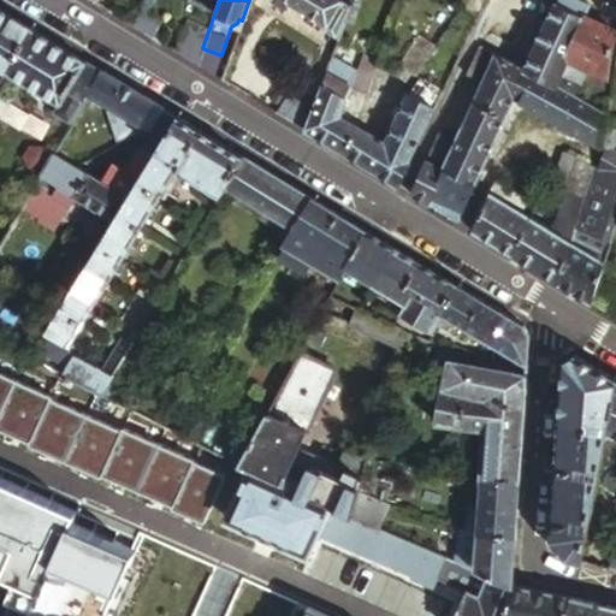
[(296,0),(327,17),(324,22),(342,31),(354,0),(296,0)]
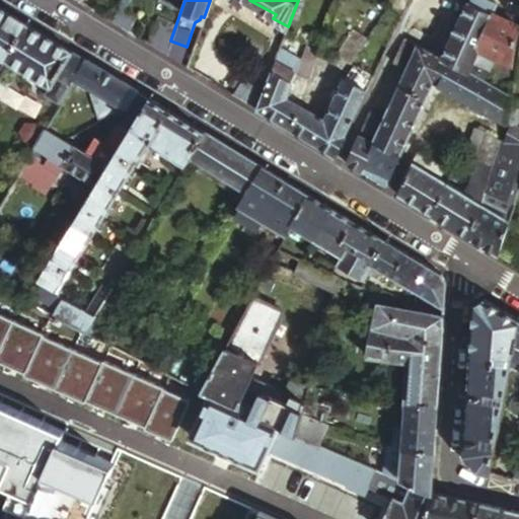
[(468,0),(442,57),(483,79),(488,69),(471,60),(493,14),(496,8),(494,4),(485,0),(468,0)]
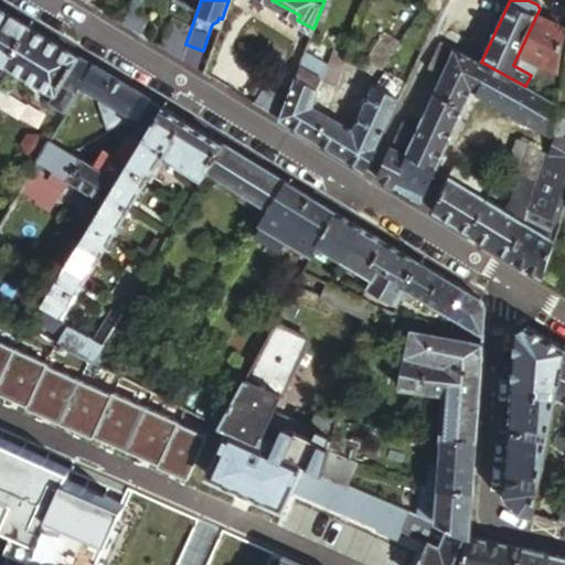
[(147,12),(129,3),(123,22),(139,32),(147,12)]
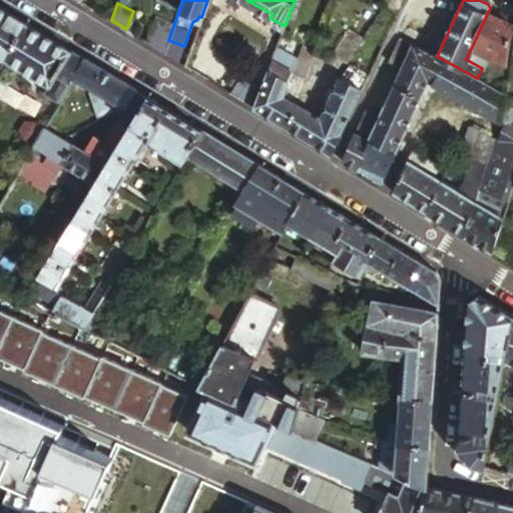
[(0,56),(4,58),(25,23),(0,7),(0,56)]
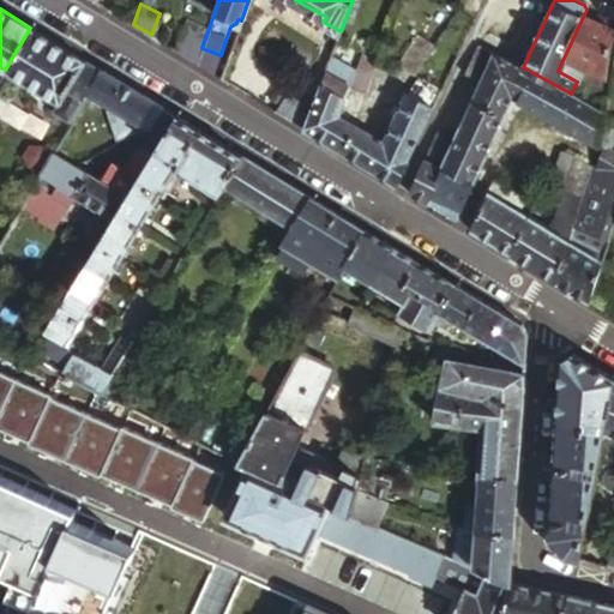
[(613,31),(583,17),(558,71),(577,82),(584,66),(595,71),(613,31)]
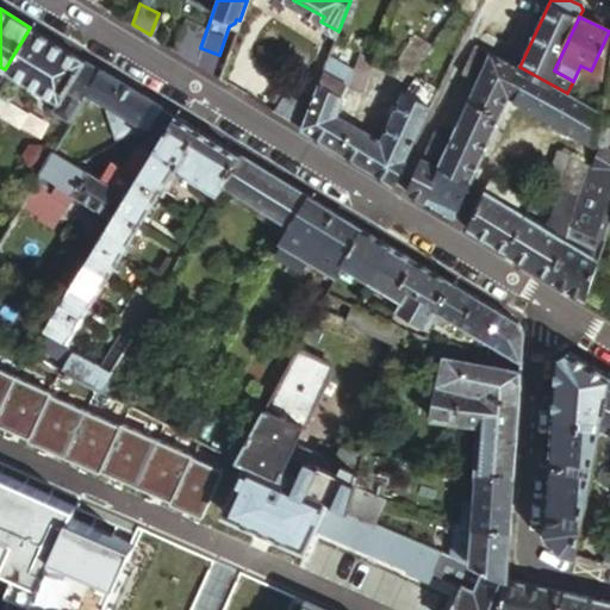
[(175,50),(195,62),(200,48),(207,27),(187,19),(175,50)]
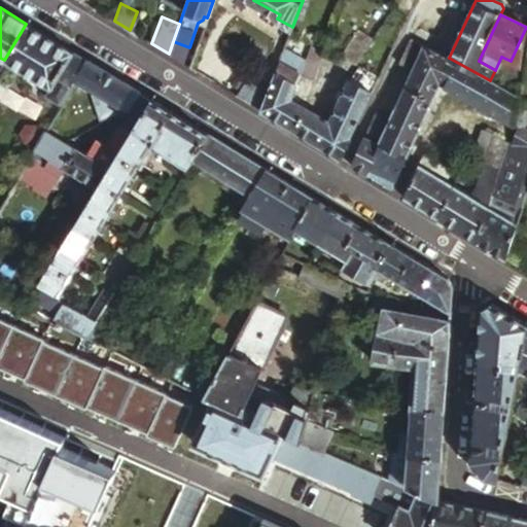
[(26,24),(4,60),(51,89),(59,76),(71,83),(74,78),(85,60),(57,41),(26,24)]
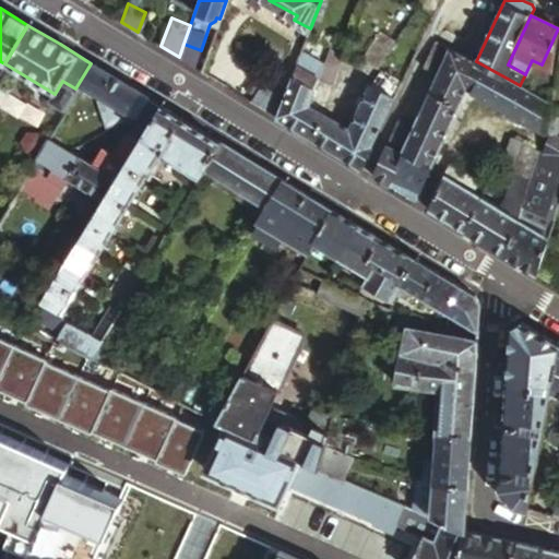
[(372,31),(358,60),(379,70),(392,39),(372,31)]
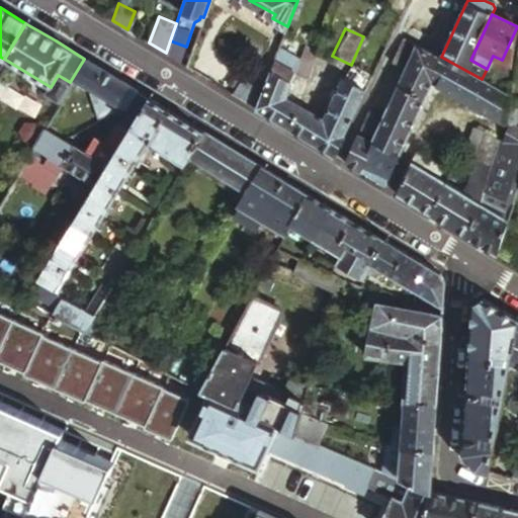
[(392,61),(406,67),(417,44),(403,37),(392,61)]
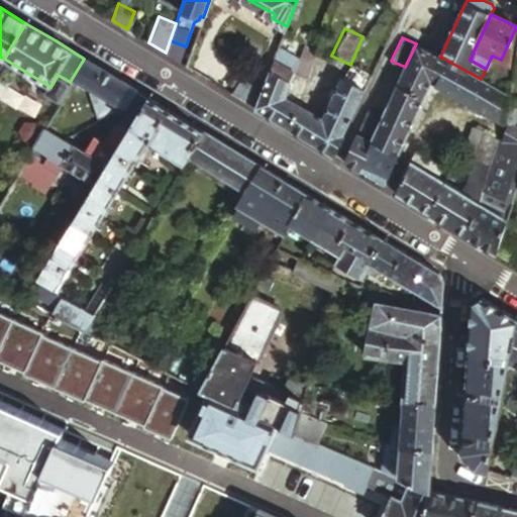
[(307,38),(296,66),(294,72),(304,76),(306,68),(316,41),(307,38)]
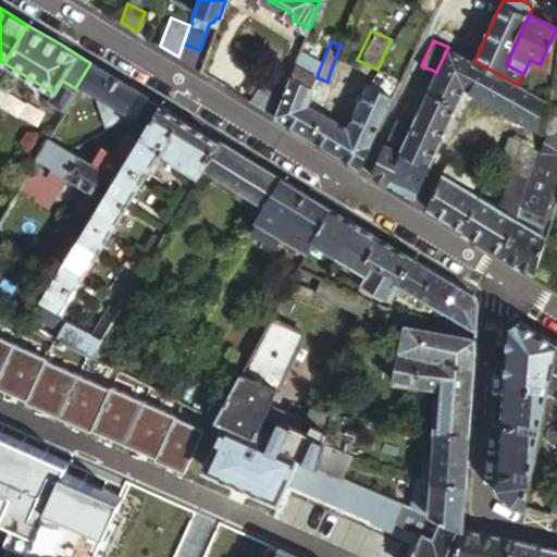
[(401,152),(429,165),(463,86),(474,61),(448,47),(436,72),(413,125),(401,152)]
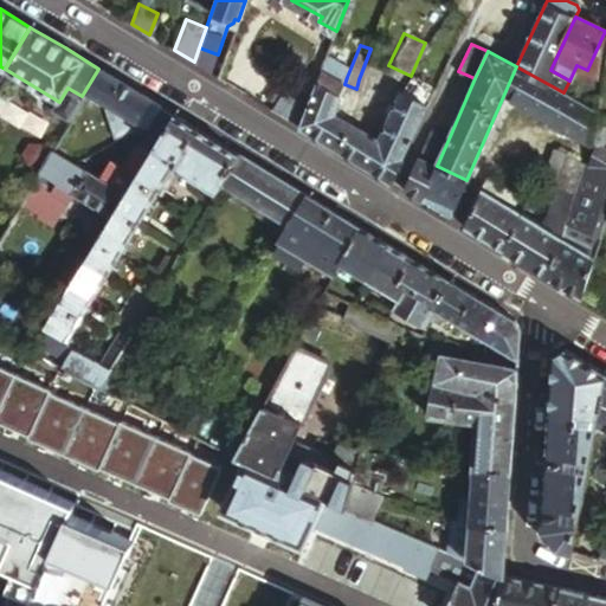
[(594,142),(598,110),(563,92),(516,66),(504,94),(594,142)]
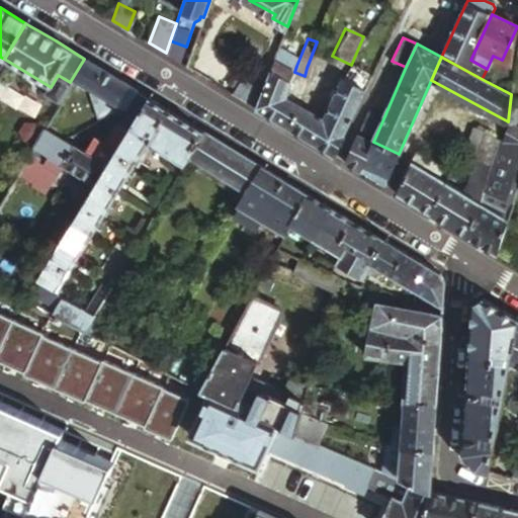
[(274,58),(263,88),(256,107),(268,114),(287,126),(298,105),(284,96),(294,72),(296,66),(274,58)]
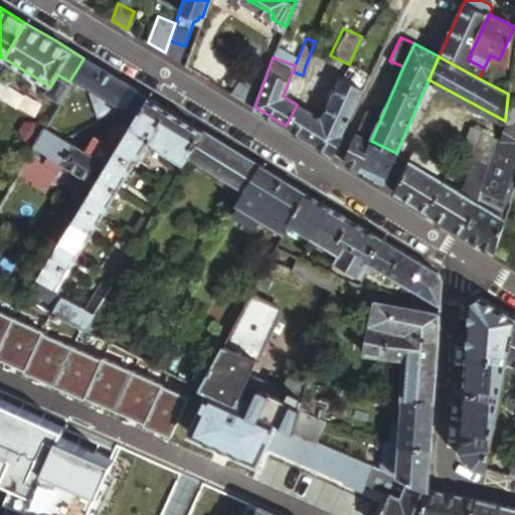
[(125,108),(136,90),(110,73),(83,58),(72,76),(125,108)]
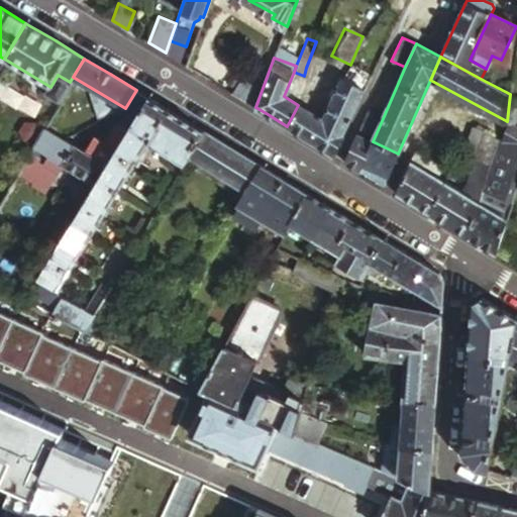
[(319,145),(334,156),(372,75),(352,66),(342,79),(323,120),(298,104),(298,105),(287,126),(297,132),(319,145)]
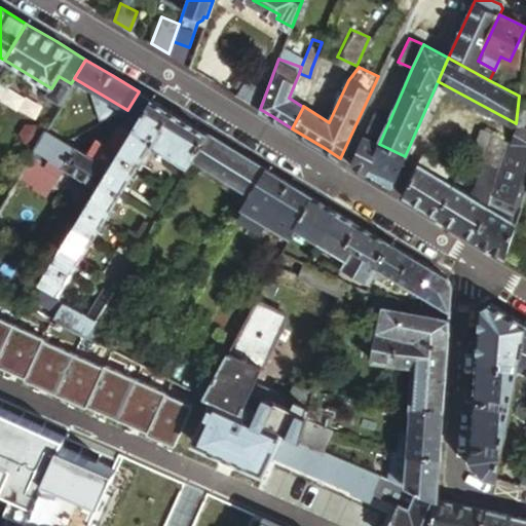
[(260,109),(267,89),(259,86),(252,104),(260,109)]
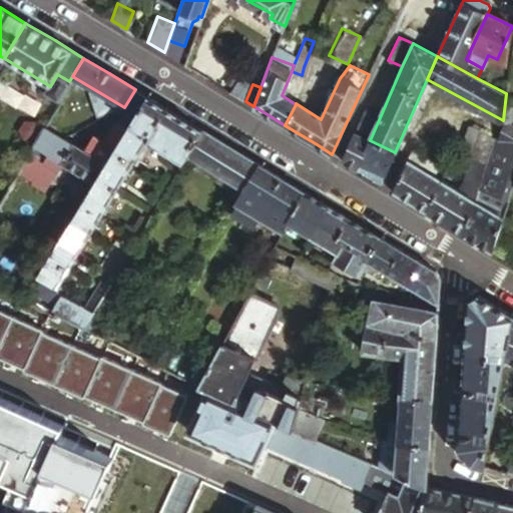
[(127,127),(146,96),(141,92),(135,89),(124,107),(125,111),(118,118),(103,140),(95,136),(86,150),(106,162),(113,151),(127,127)]
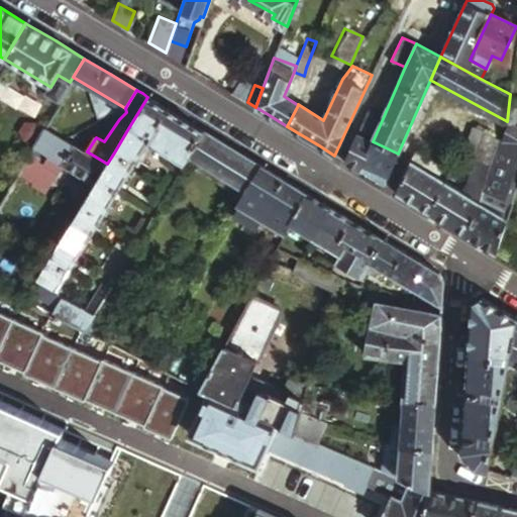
[(482,245),(495,253),(516,191),(516,98),(510,94),(507,121),(501,138),(497,137),(491,164),(490,165),(469,237),(482,245)]
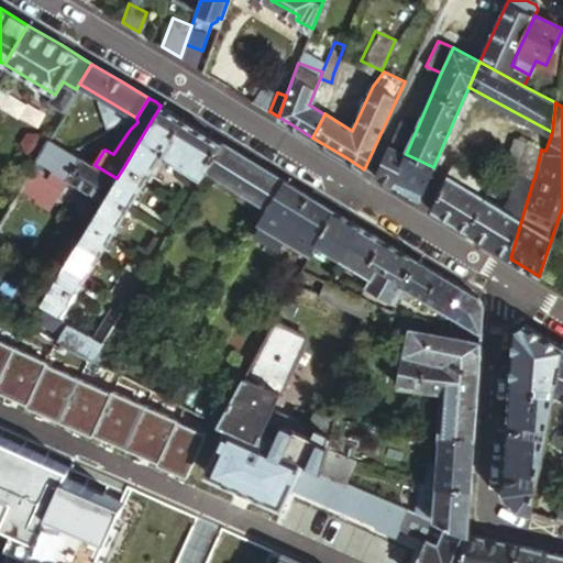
[(207,169),(222,142),(213,138),(187,121),(161,106),(140,140),(162,153),(201,177),(207,169)]
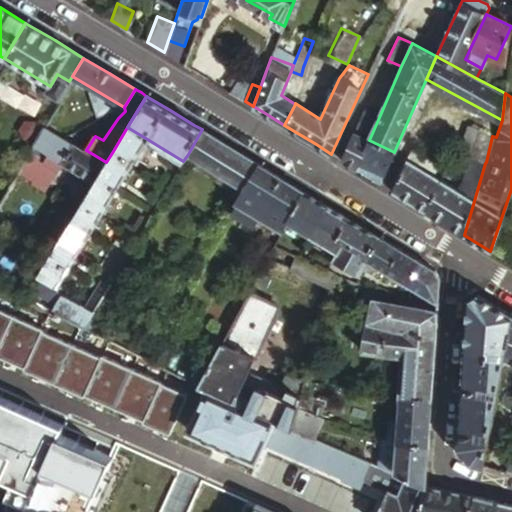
[(369,140),(380,115),(365,108),(354,132),(369,140)]
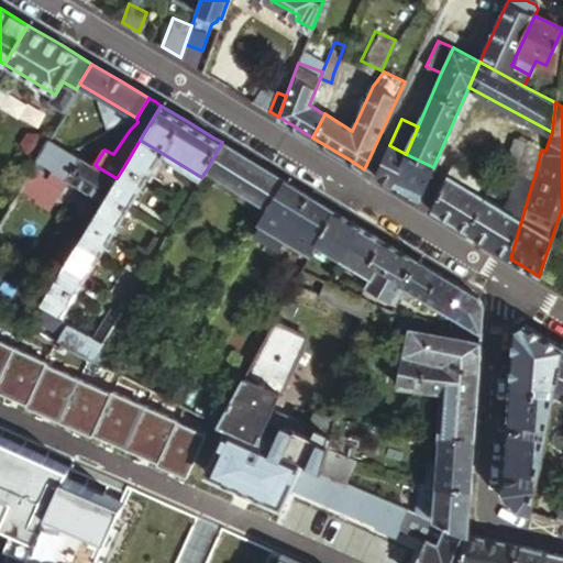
[(67,159),(72,151),(48,138),(35,158),(48,167),(56,153),(67,159)]
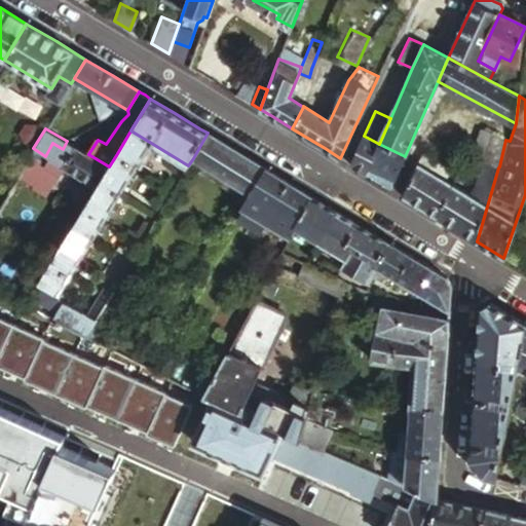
[(136,167),(151,143),(130,130),(116,155),(136,167)]
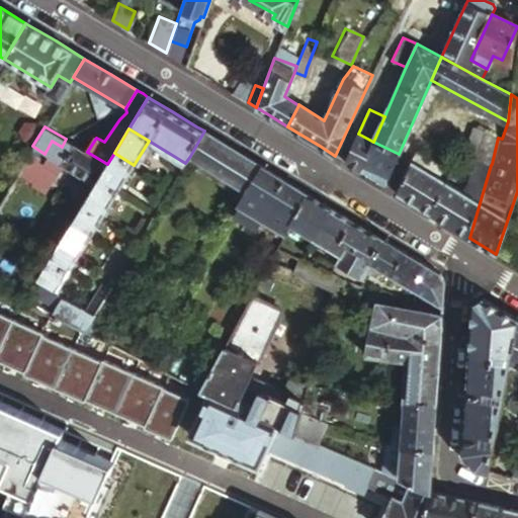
[(248,190),(263,166),(230,146),(204,131),(190,156),(248,190)]
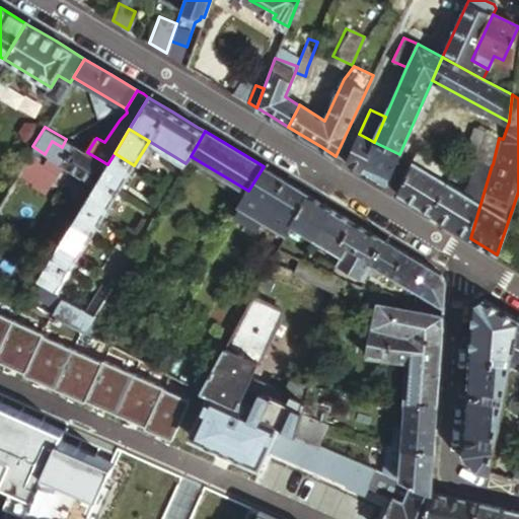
[(493,164),(499,138),(486,132),(478,158),(493,164)]
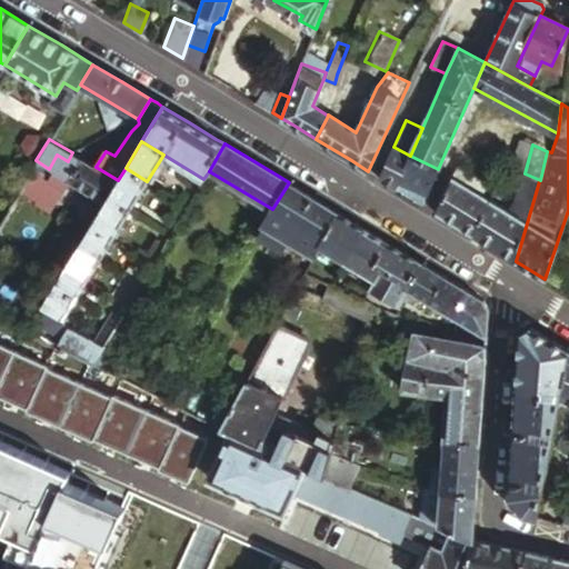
[(410,156),(393,147),(379,178),(387,182),(396,188),(410,156)]
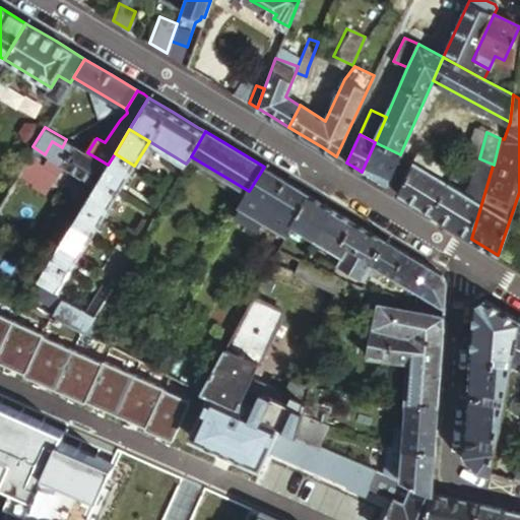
[(87,152),(66,139),(62,147),(52,141),(45,154),(50,156),(46,164),(59,172),(63,165),(95,184),(100,178),(108,165),(87,152)]
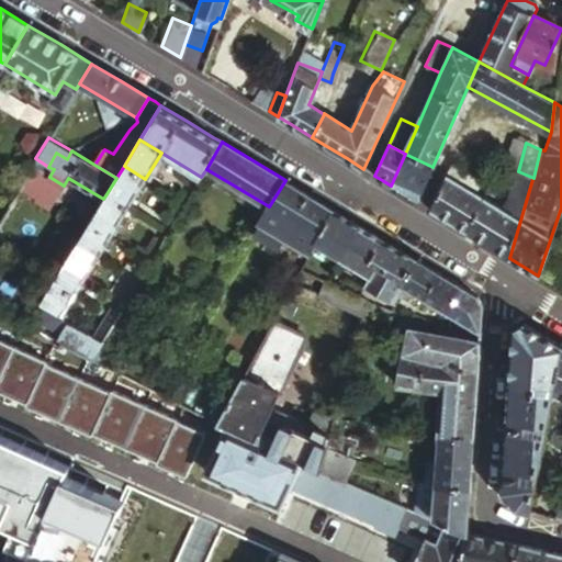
[(417,202),(433,167),(405,154),(391,186),(403,193),(417,202)]
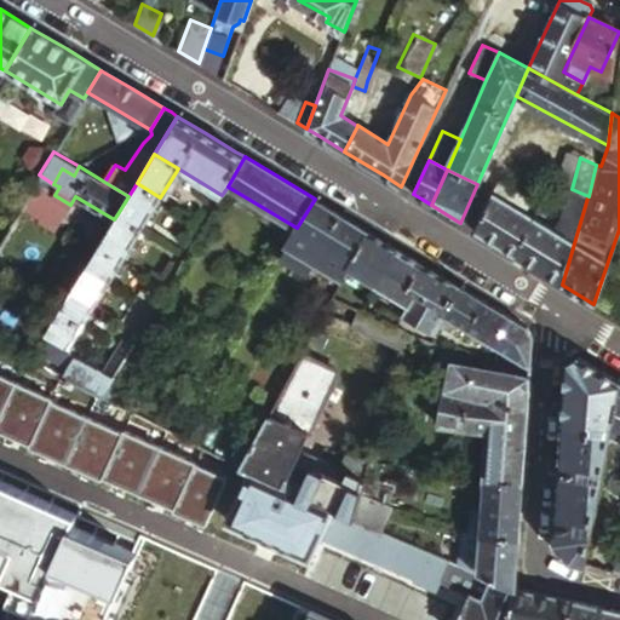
[(501,201),(509,184),(498,178),(475,231),(484,237),(495,245),(517,210),(501,201)]
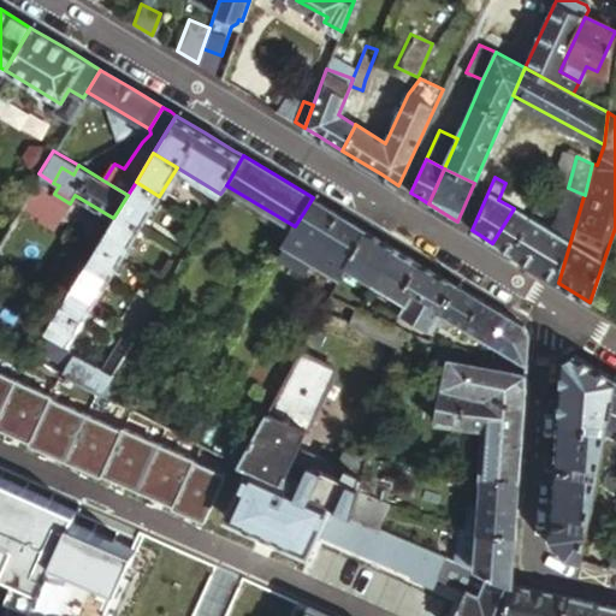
[(118,211),(141,226),(159,196),(136,182),(128,195),(118,211)]
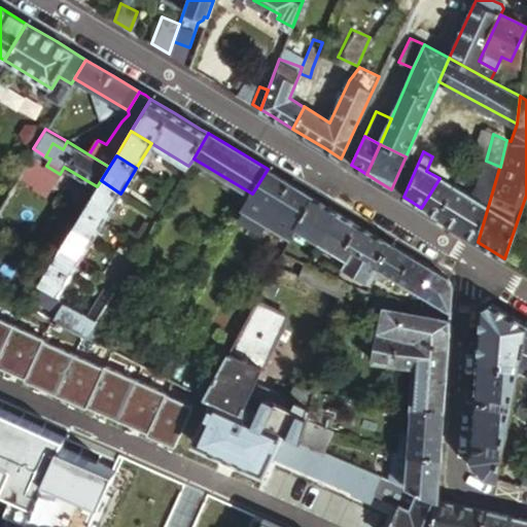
[(486,162),(470,196),(475,199),(457,230),(466,235),(478,242),(499,168),(500,167),(486,161),(486,162)]
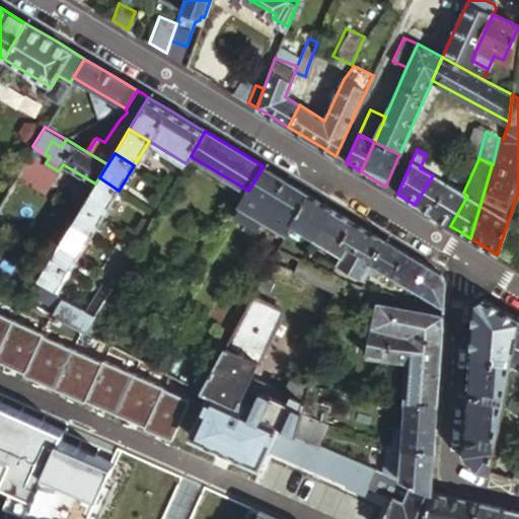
[(264,166),(248,191),(241,204),(243,206),(240,212),(241,219),(251,225),(260,222),(263,218),(287,232),(308,193),(288,180),(264,166)]
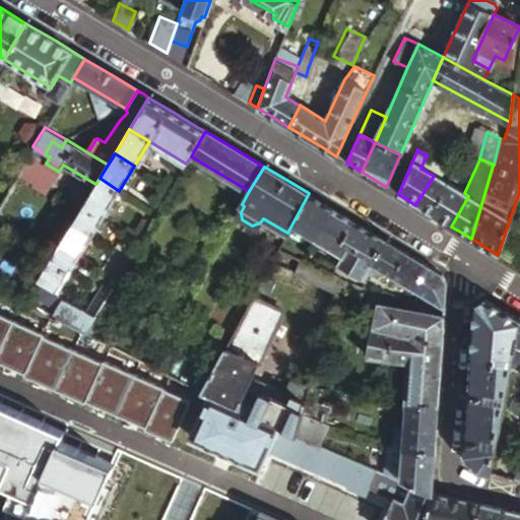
[(440,179),(434,176),(415,205),(425,210),(433,215),(451,186),(446,183),(453,171),(447,168),(440,179)]
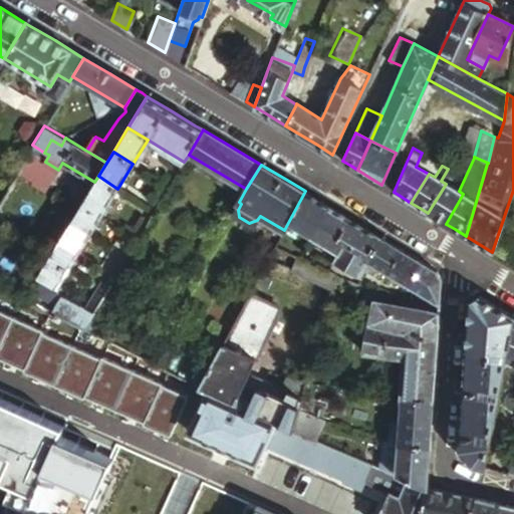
[(101,214),(117,189),(98,176),(94,182),(82,202),(101,214)]
